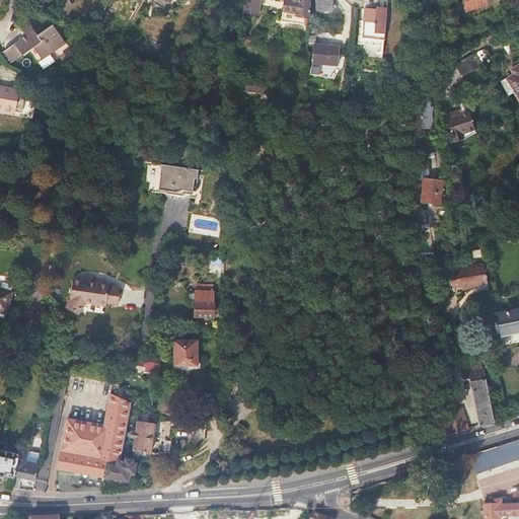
[(245,0),(244,10),(260,12),(261,0),(245,0)]
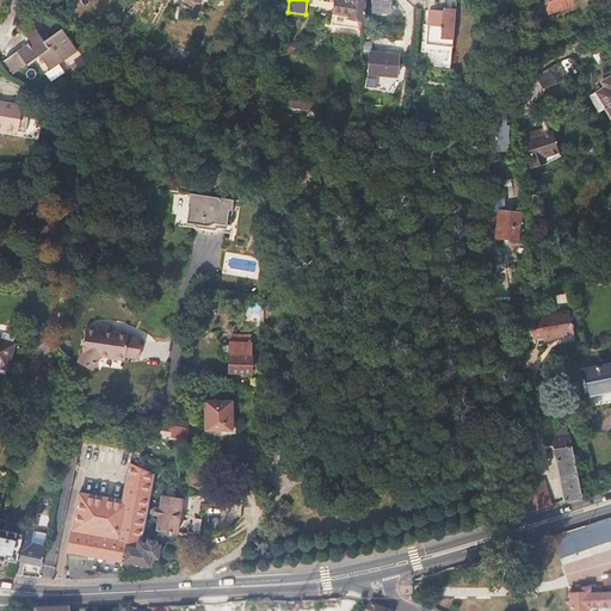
[(333,0),(332,24),(364,26),(365,0),(362,0),(333,0)]
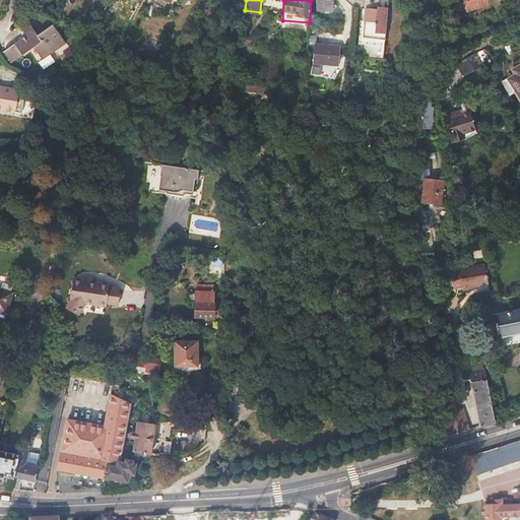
[(331,0),(318,0),(317,7),(331,8),(331,0)]
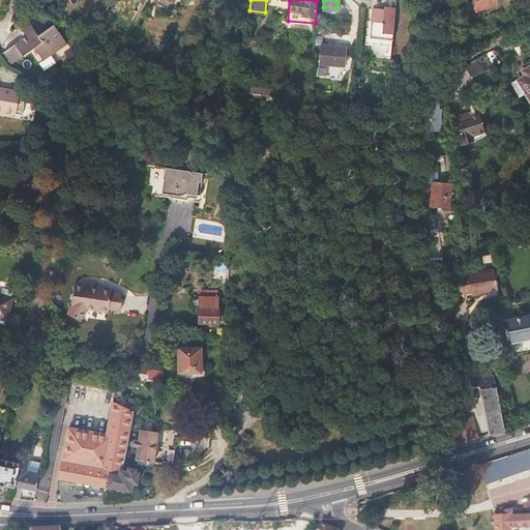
[(458,0),(463,12),(474,8),(475,9),(495,3),(493,0),(458,0)]
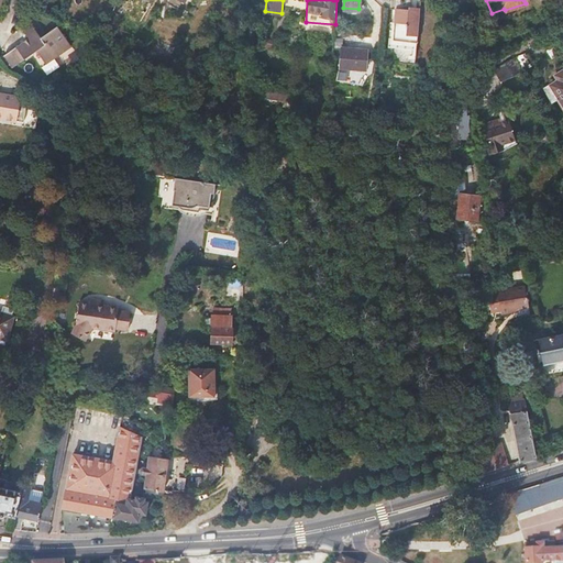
[(417,41),(419,10),(397,8),(394,40),(417,41)]
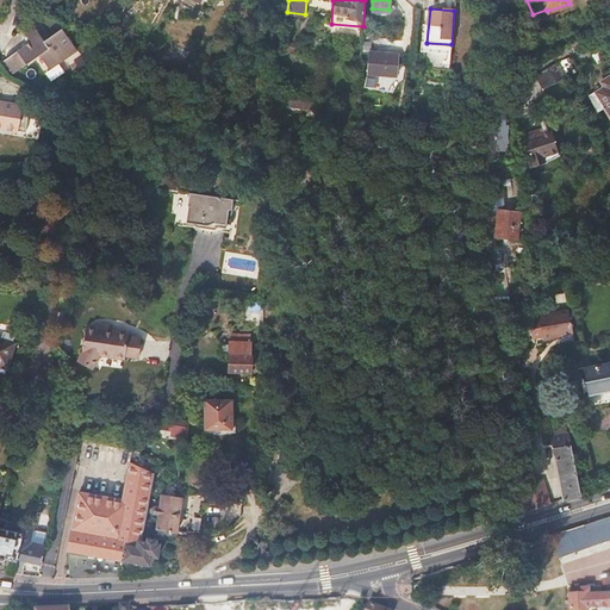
[(60,58),(62,63),(80,50),(64,27),(48,41),(38,29),(29,36),(33,42),(8,61),(18,74),(43,56),(50,66),(60,58)]
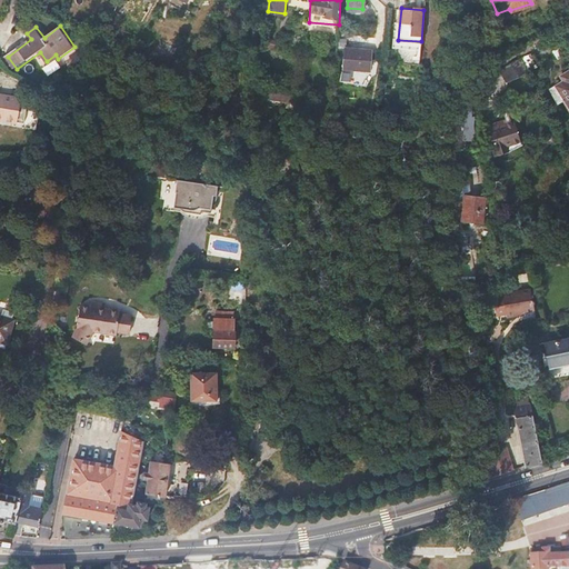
[(371,51),(346,49),(343,68),(370,70),(371,51)]
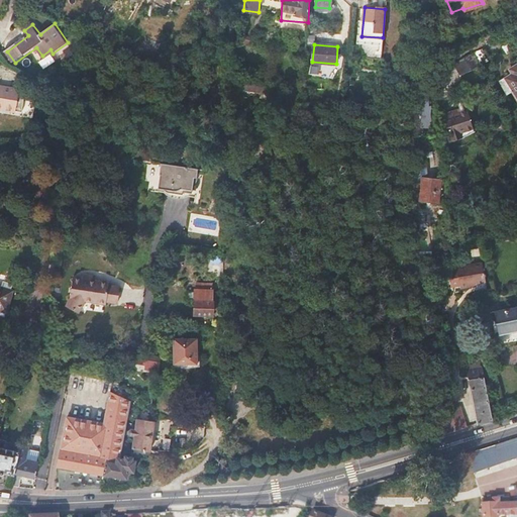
[(380,55),(380,47),(367,45),(366,57),(378,59),(378,55),(380,55)]
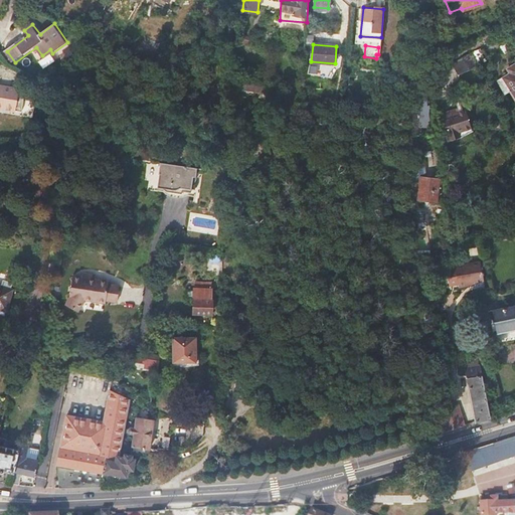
[(45,58),(52,53),(50,49),(42,55),(45,58)]
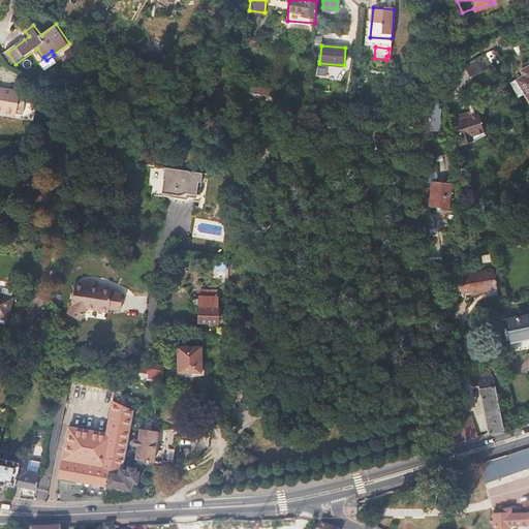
[(483,56),(465,64),(471,78),(489,70),(483,56)]
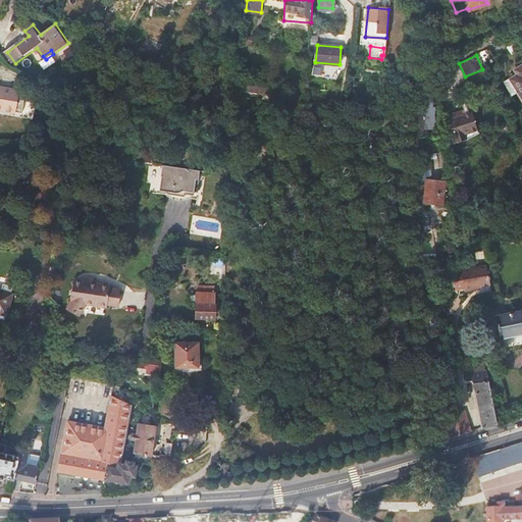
[(517,73),(504,82),(509,92),(515,89),(521,100),(521,63),(514,68),(517,73)]
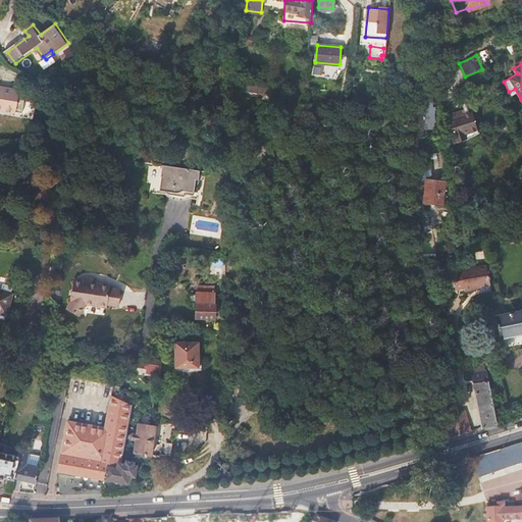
[(271,81),(249,77),(248,85),(253,87),(253,93),(269,97),(271,81)]
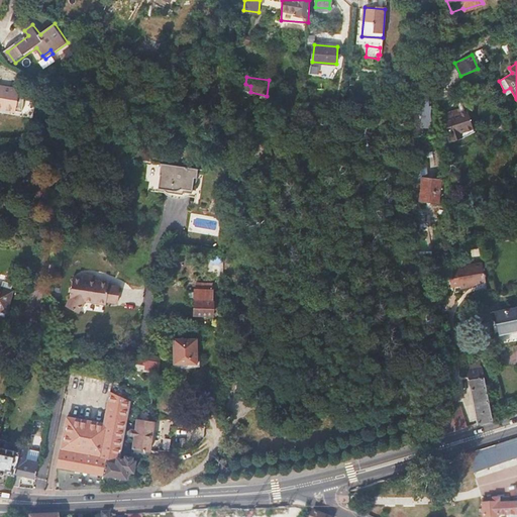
[(0,81),(0,101),(17,105),(19,92),(24,93),(25,87),(0,81)]
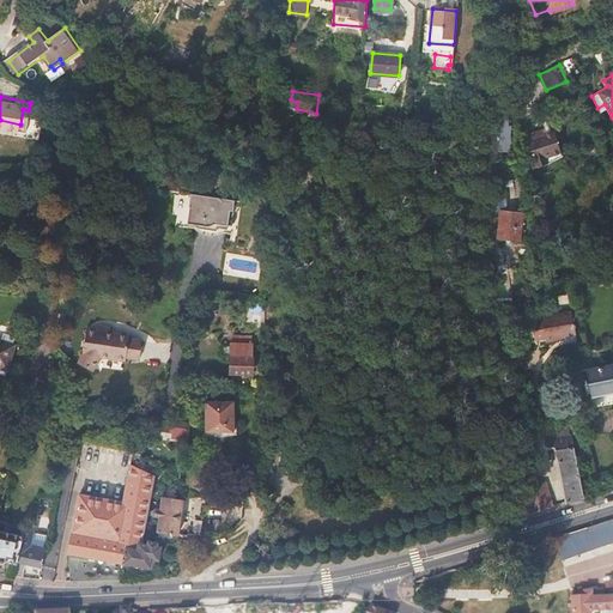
[(562,152),(553,129),(523,139),(533,168),(548,163),(546,158),(562,152)]
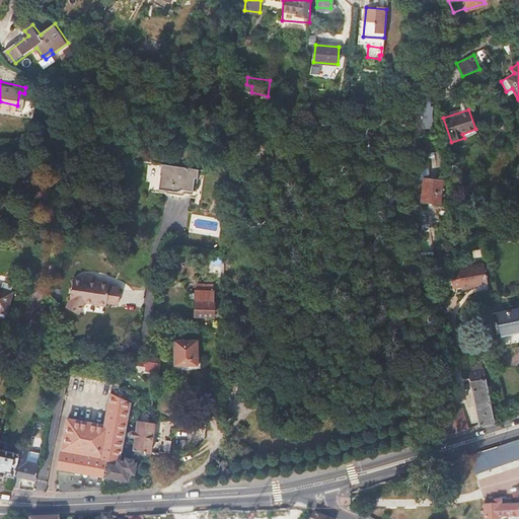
[(498,122),(500,130),(510,127),(508,119),(498,122)]
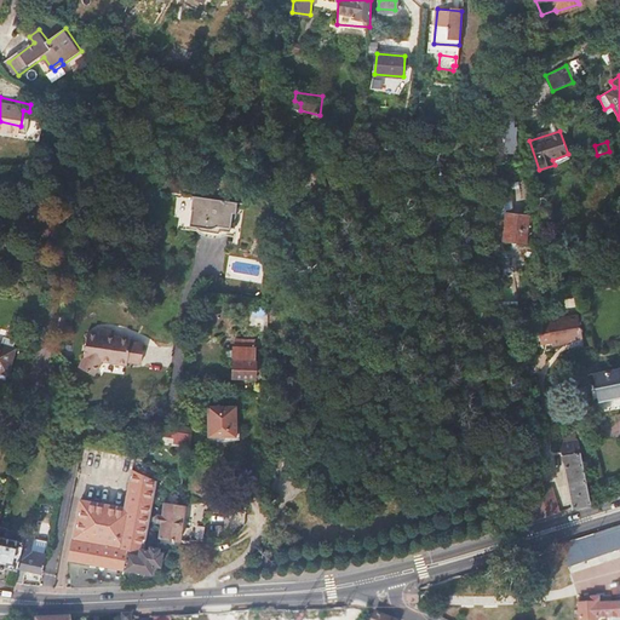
[(511,182),(497,182),(497,216),(506,217),(505,227),(503,239),(504,239),(505,240),(510,241),(511,240),(524,241),(528,216),(512,213),(511,182)]
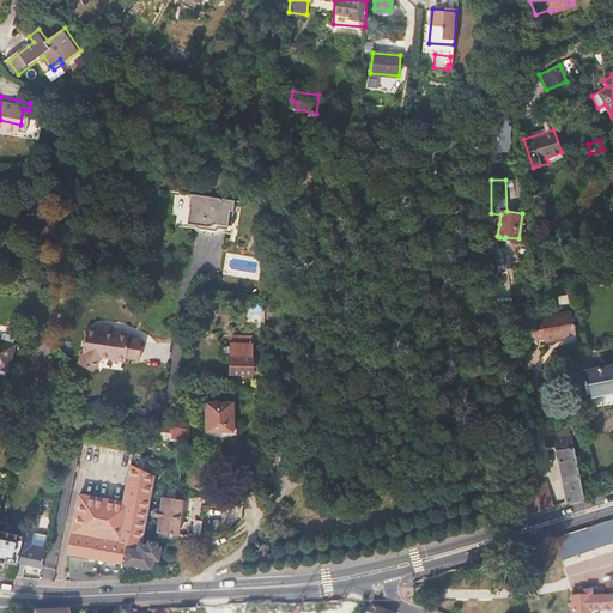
[(235,201),(190,195),(186,223),(200,226),(200,229),(214,231),(213,235),(225,236),(228,219),(231,219),(235,201)]
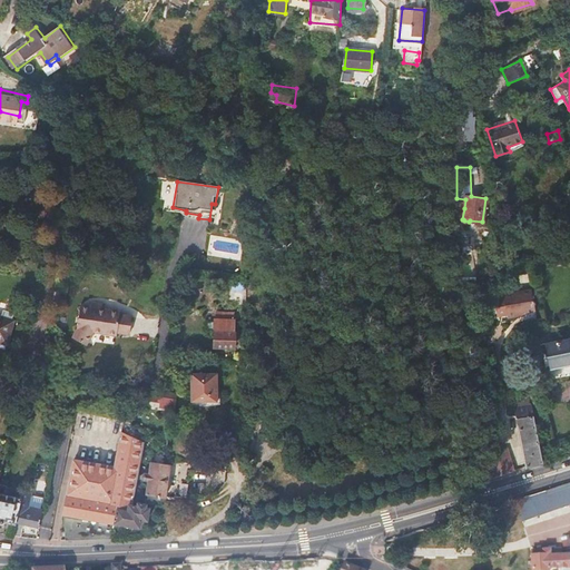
[(465,199),(457,198),(455,208),(464,208),(465,199)]
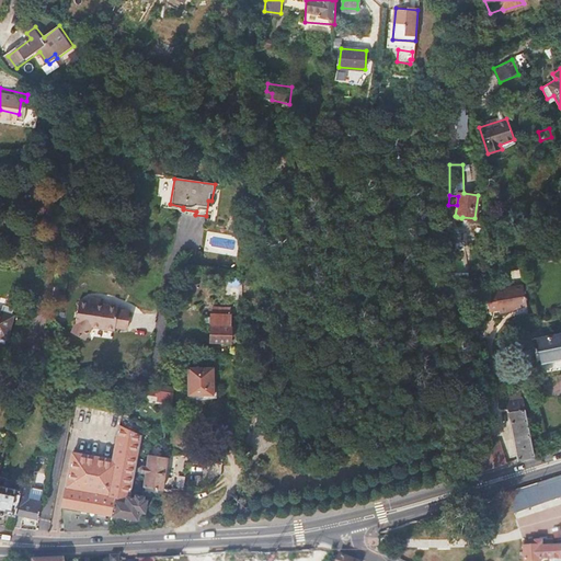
[(507,305),(507,308),(527,306),(524,285),(512,287),(504,288),(507,305)]
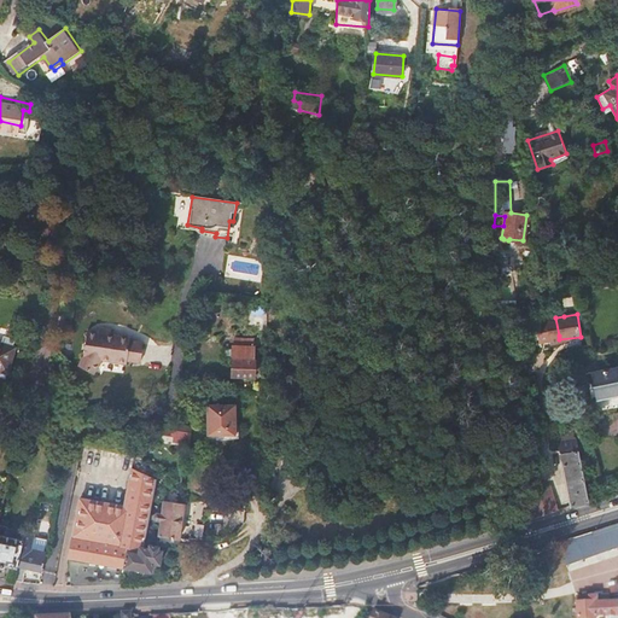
[(549,342),(559,339),(559,336),(555,318),(547,319),(547,320),(544,321),(537,330),(540,342),(549,339),(549,342)]
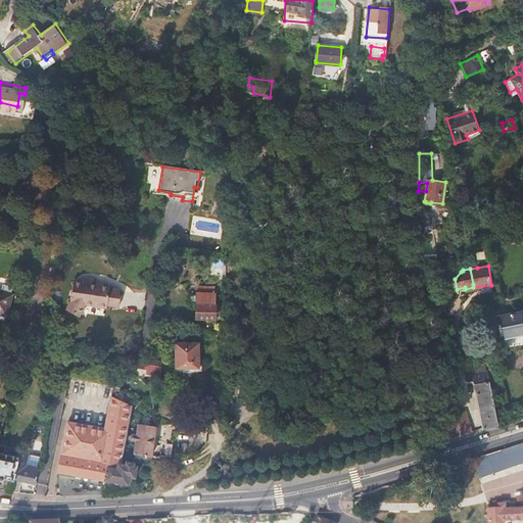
[(110,285),(96,283),(83,282),(75,281),(72,301),(66,307),(79,316),(87,303),(107,306),(107,304),(119,306),(121,289),(110,288),(110,285)]
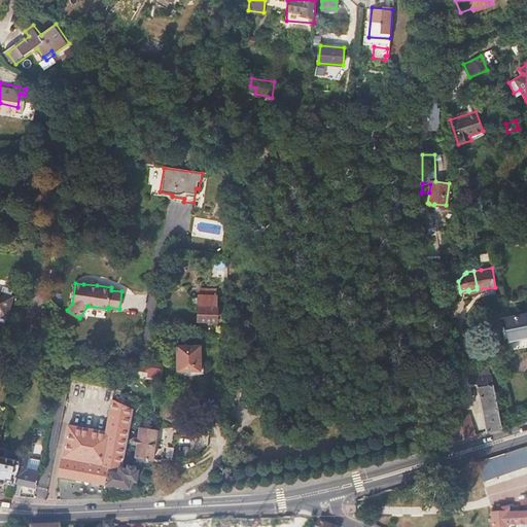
[(0,314),(6,317),(12,295),(0,291),(0,314)]
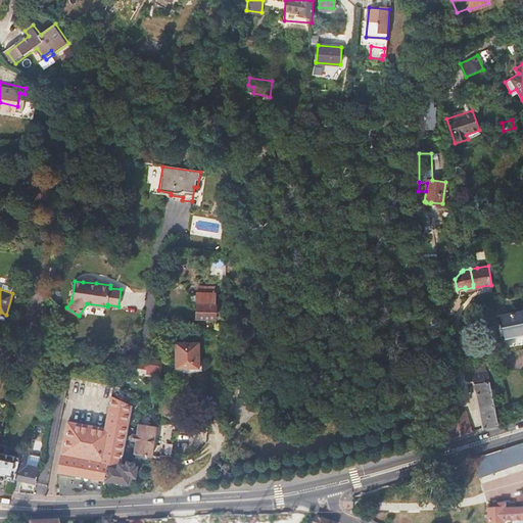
[(212,293),(196,293),(197,303),(195,303),(195,319),(212,319),(212,293)]
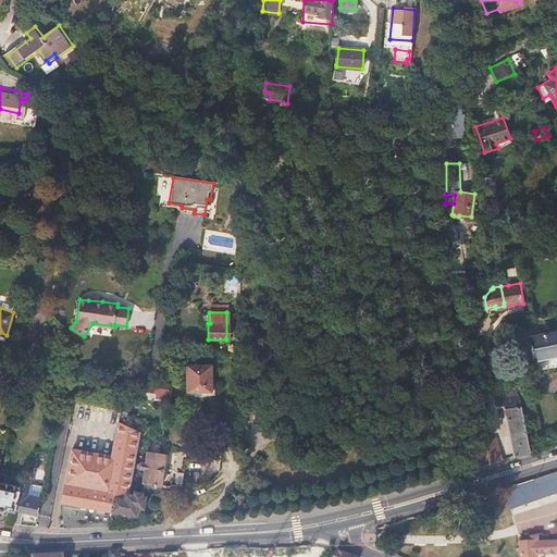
[(556,330),(529,335),(534,360),(556,355),(556,330)]
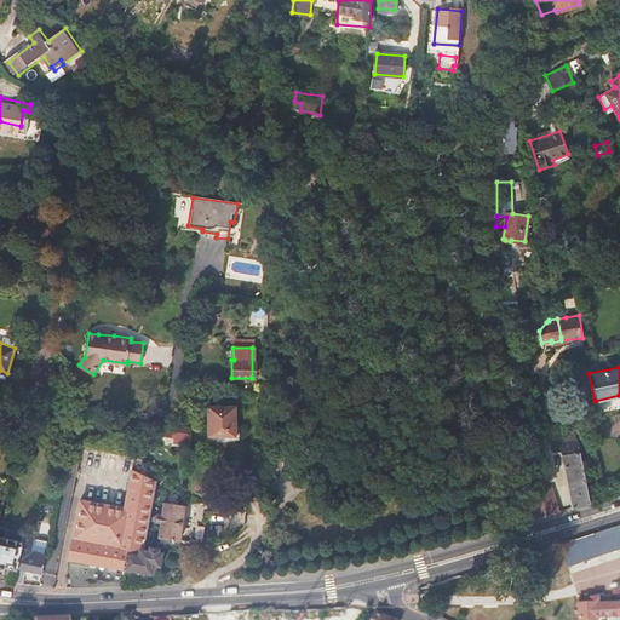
[(235,407),(206,407),(207,436),(235,436),(235,407)]
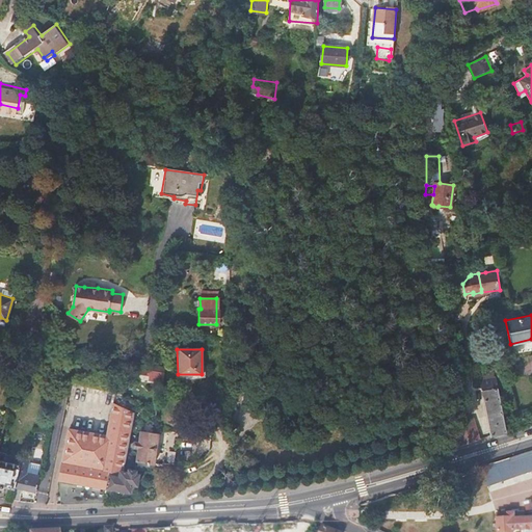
[(151,379),(164,379),(164,371),(151,371),(151,379)]
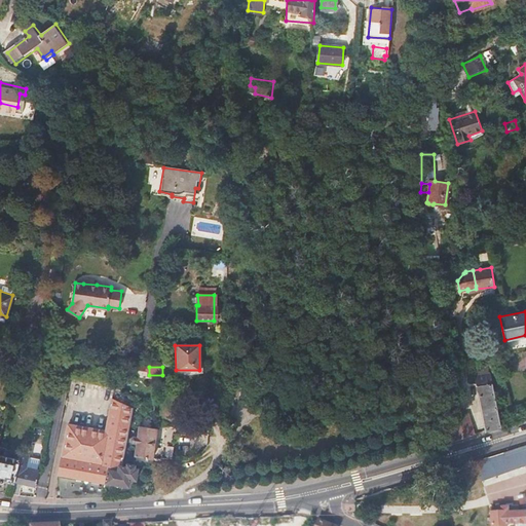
[(486,430),(499,426),(491,373),(476,375),(481,401),(486,430)]
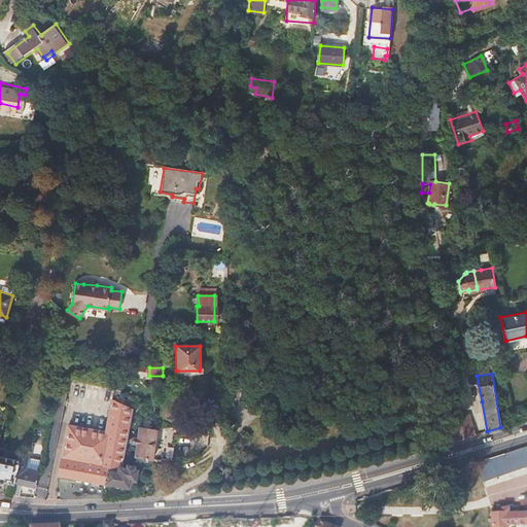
[(66,498),(105,497),(105,481),(107,467),(118,468),(119,466),(121,466),(128,430),(123,429),(124,419),(132,421),(134,408),(116,399),(110,429),(106,430),(68,423),(59,471),(60,498),(66,498)]
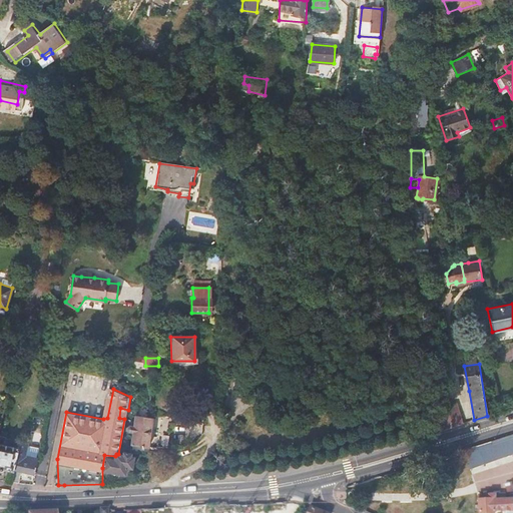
[(444,429),(463,424),(457,403),(437,410),(442,422),(444,429)]
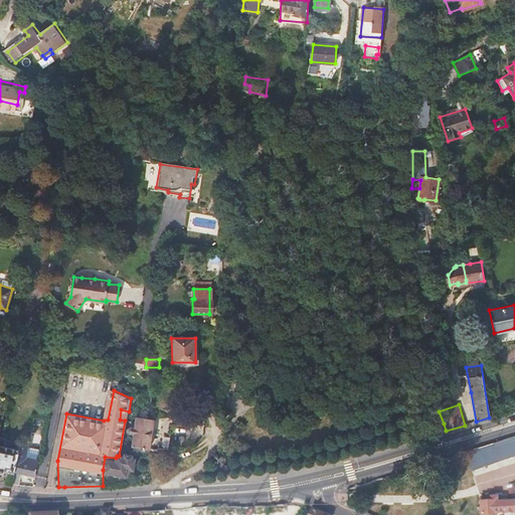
[(135,435),(133,446),(151,448),(155,420),(138,417),(136,426),(132,426),(130,428),(130,432),(131,433),(135,435)]
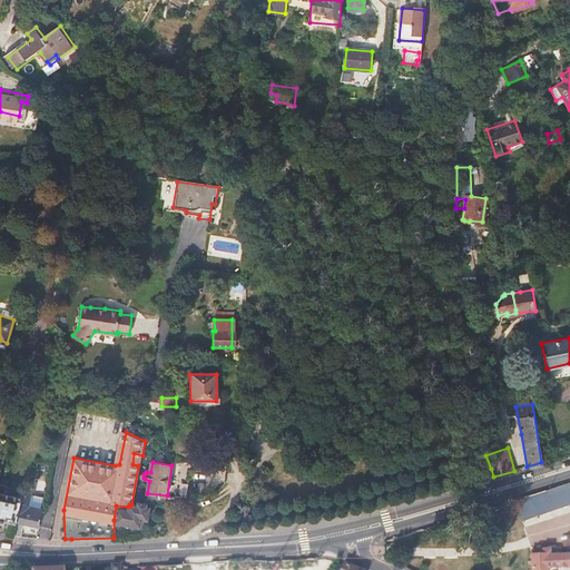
[(0,522),(5,523),(3,533),(13,534),(21,498),(6,495),(8,485),(0,483),(0,522)]
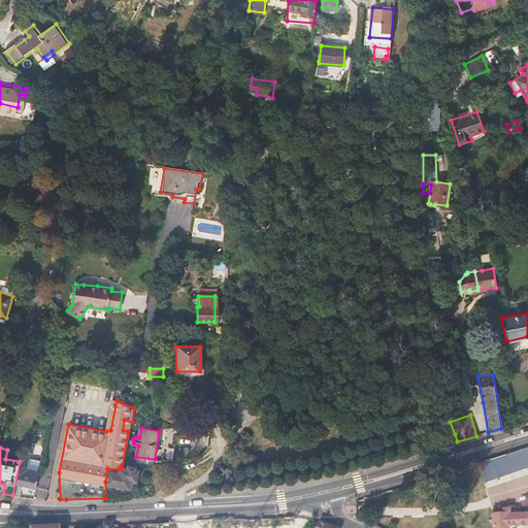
[(527,449),(506,456),(493,460),(498,474),(512,470),(527,465),(527,449)]
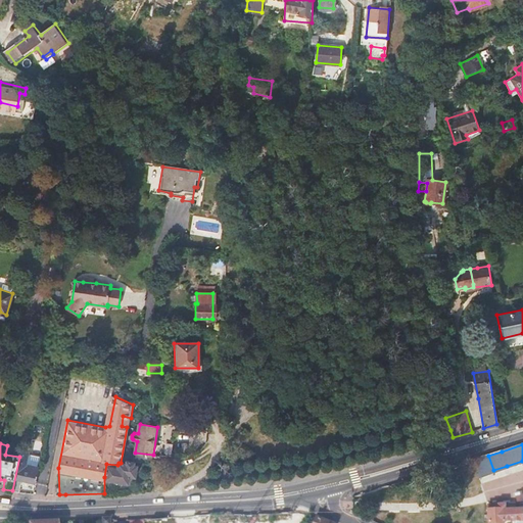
[(19,457),(12,490),(19,491),(21,480),(36,483),(38,483),(41,466),(28,463),(30,452),(20,450),(20,452),(19,457)]
